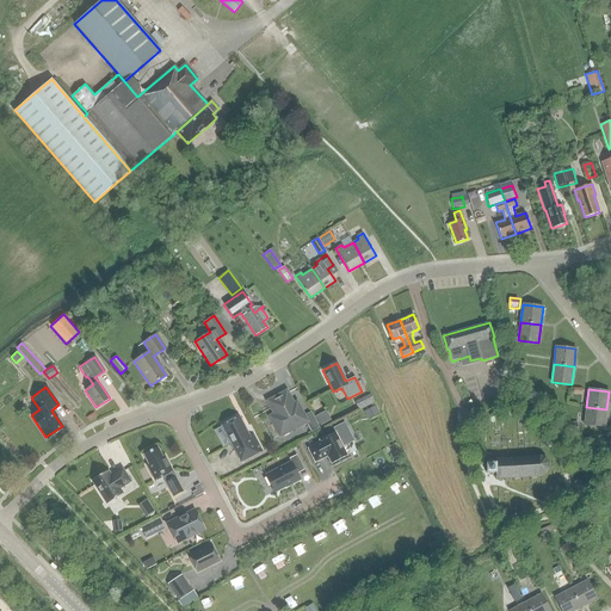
[(306,421),(303,417),(298,407),(295,409),(287,393),(269,402),(276,414),(270,418),(281,436),(282,434),(283,436),(288,432),(289,431),(306,421)]
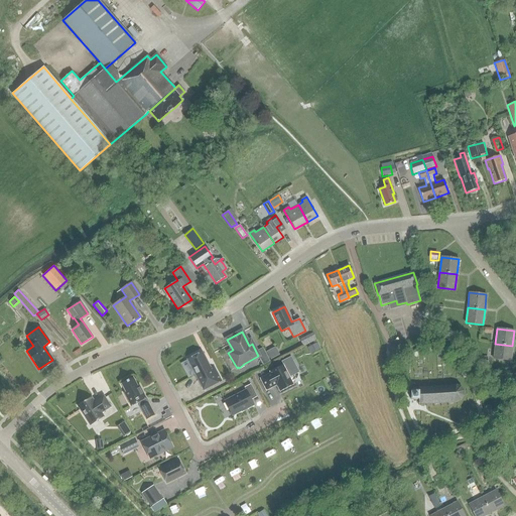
[(312,333),(304,338),(307,344),(315,340),(312,333)]
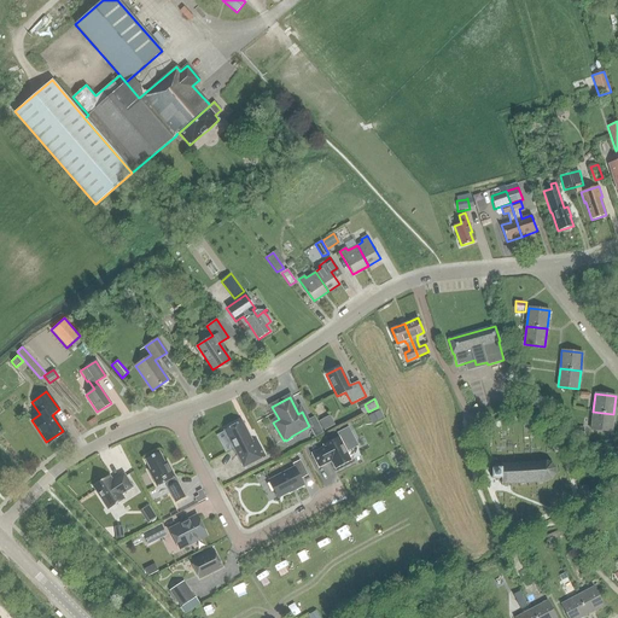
[(368,415),(372,424),(384,419),(380,410),(368,415)]
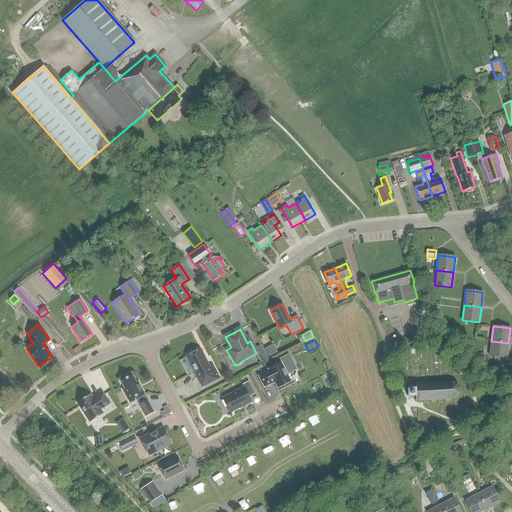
[(506,358),(508,343),(491,341),(489,356),(506,358)]
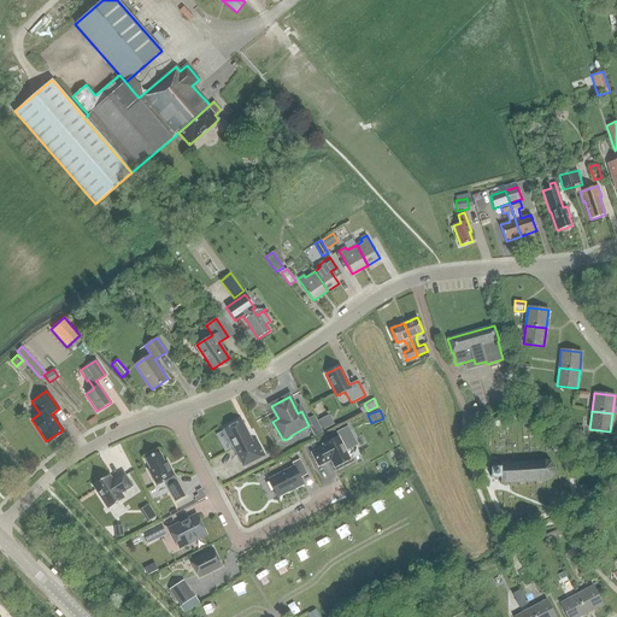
[(313,416),(306,421),(309,425),(315,436),(322,433),(313,416)]
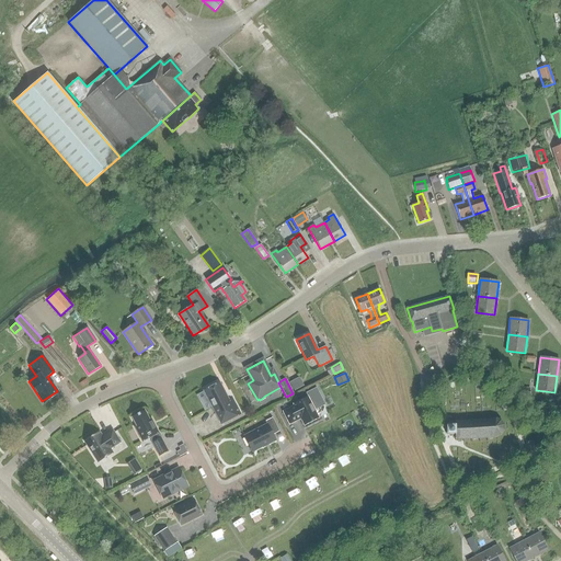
[(289,382),(294,391),(300,387),(296,379),(289,382)]
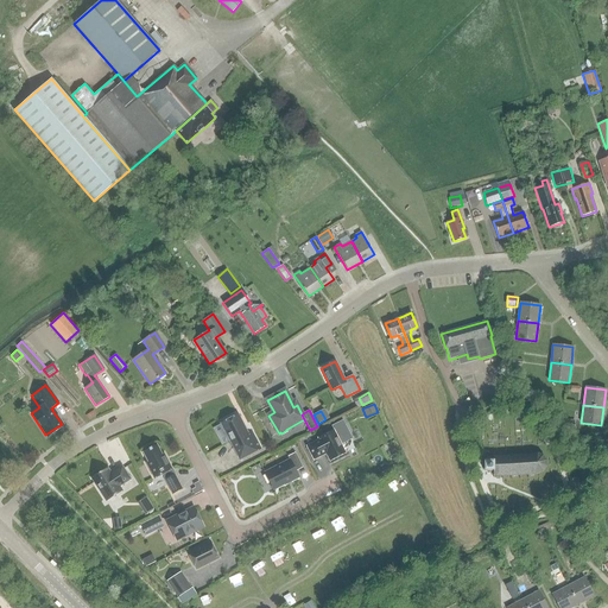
[(238,415),(221,424),(240,460),(260,449),(252,432),(248,435),(238,415)]
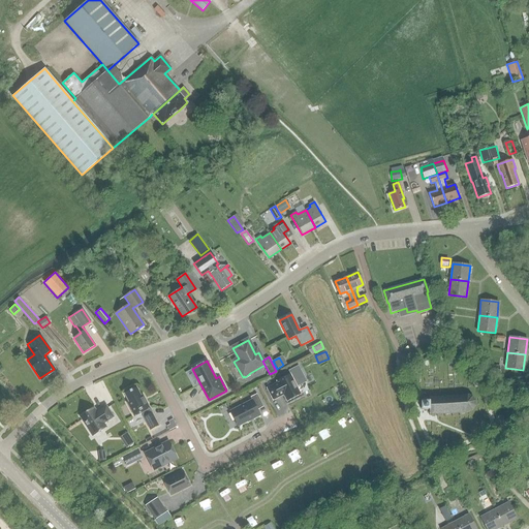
[(500,366),(493,365),(492,373),(499,374),(500,366)]
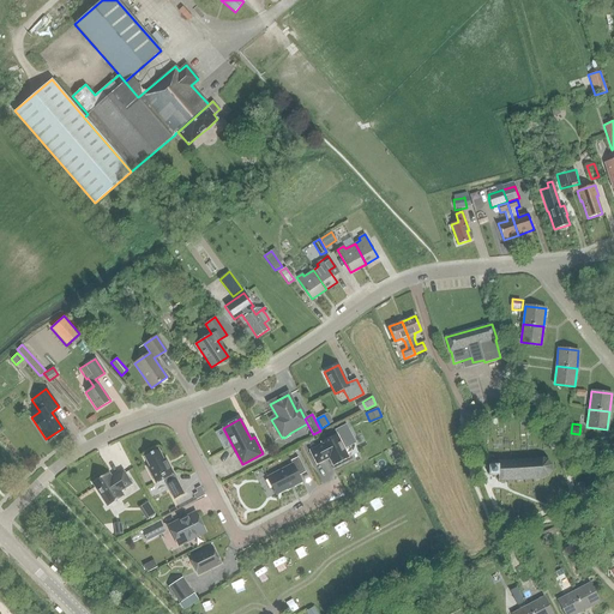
[(320,444),(308,450),(317,465),(329,459),(332,467),(349,457),(345,449),(343,444),(350,440),(345,431),(349,429),(345,425),(335,431),(336,434),(320,443),(320,444)]
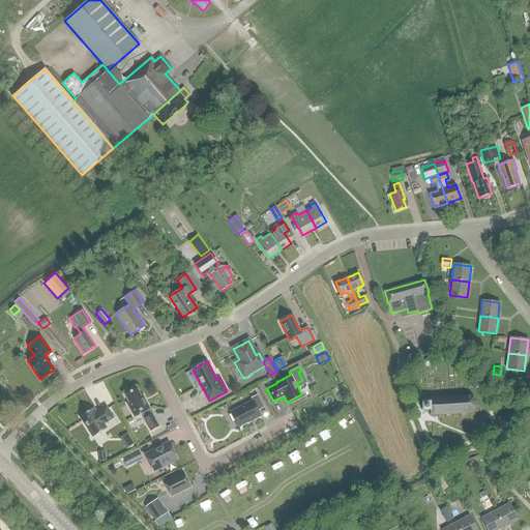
[(143,418),(150,431),(158,427),(152,413),(151,414),(149,410),(150,409),(142,395),(141,396),(137,388),(124,394),(128,403),(127,404),(135,417),(142,414),(144,418),(143,418)]
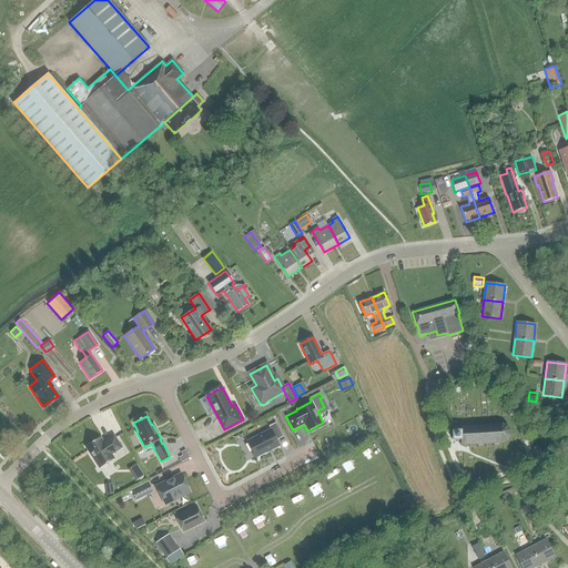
[(271,430),(246,443),(254,457),(265,452),(265,453),(279,446),(276,440),(283,437),(275,423),(269,426),(271,430)]
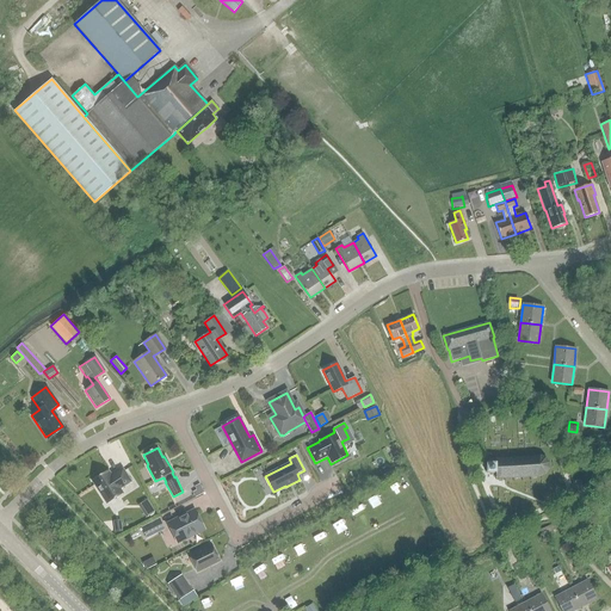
[(543,475),(544,475),(545,474),(547,473),(548,470),(548,469),(549,467),(548,464),(548,462),(547,460),(544,458),(539,456),(494,458),(494,460),(486,460),(486,463),(486,474),(495,473),(495,477),(495,479),(504,477),(505,481),(506,481),(506,477),(513,477),(513,481),(514,481),(514,477),(522,477),(522,481),(523,481),(523,477),(530,477),(530,481),(532,481),(531,477),(537,476),(543,475)]
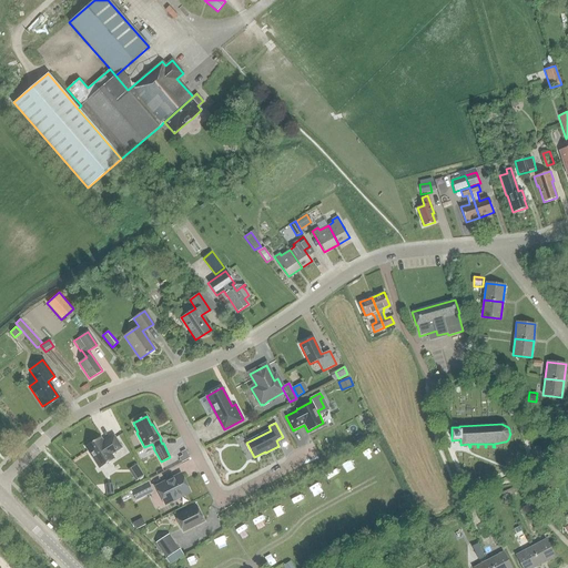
[(85,447),(99,468),(114,459),(111,455),(121,448),(113,436),(103,443),(100,437),(85,447)]
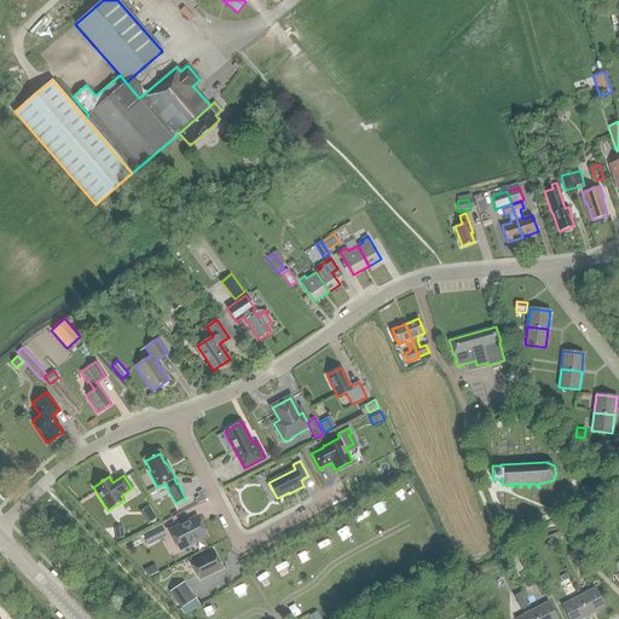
[(142,512),(150,524),(158,519),(151,505),(142,512)]
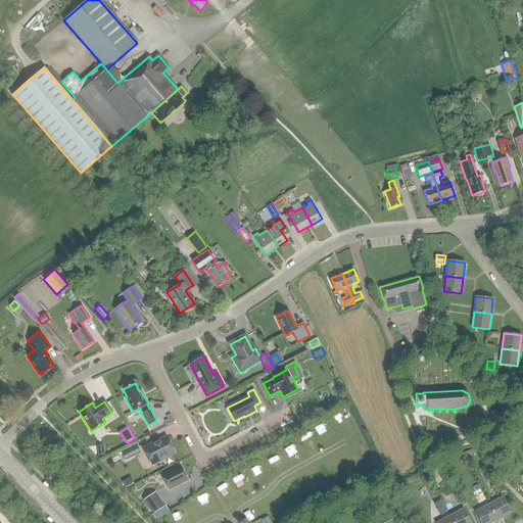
[(176,454),(167,435),(142,447),(151,466),(176,454)]
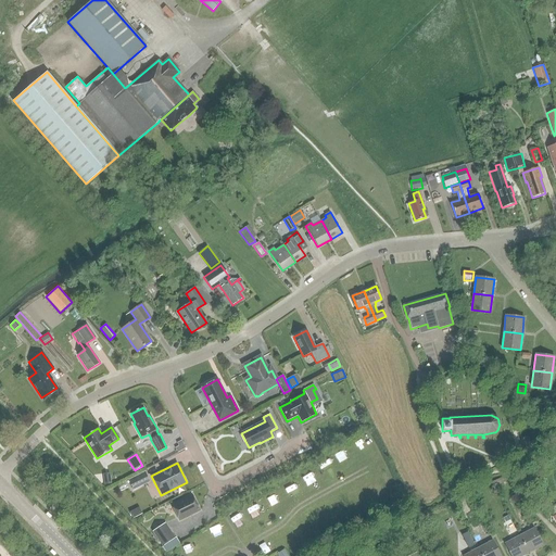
[(150,482),(144,471),(128,480),(134,491),(150,482)]
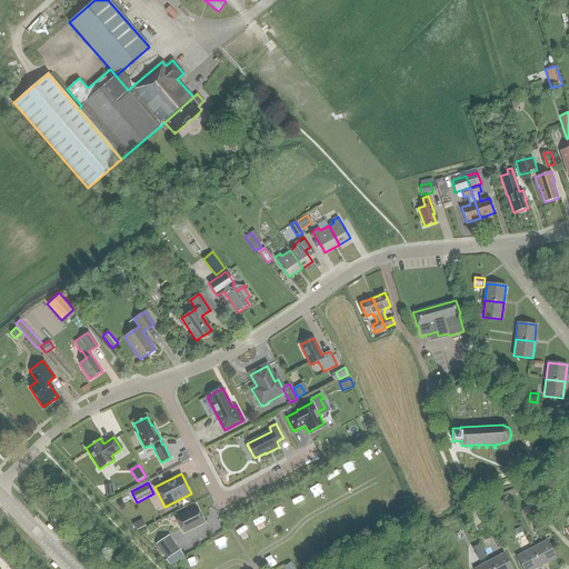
[(519,491),(517,487),(505,492),(508,498),(519,491)]
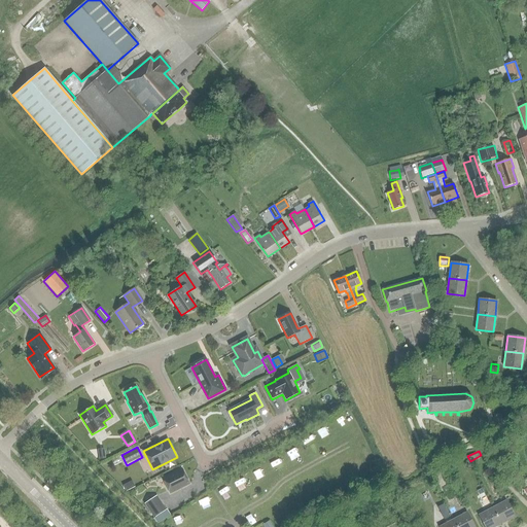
[(163,480),(171,494),(189,485),(182,469),(163,480)]
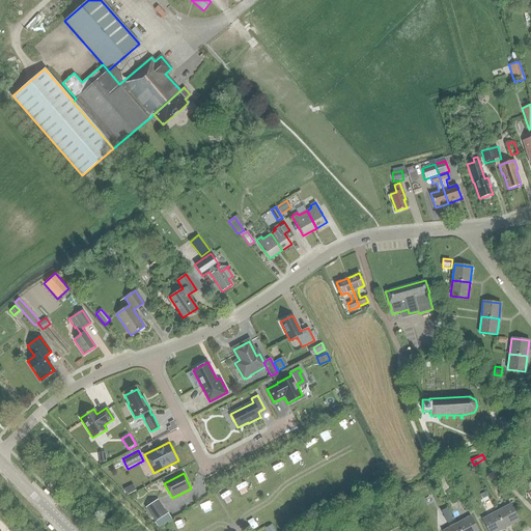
[(147,509),(157,523),(167,515),(158,502),(147,509)]
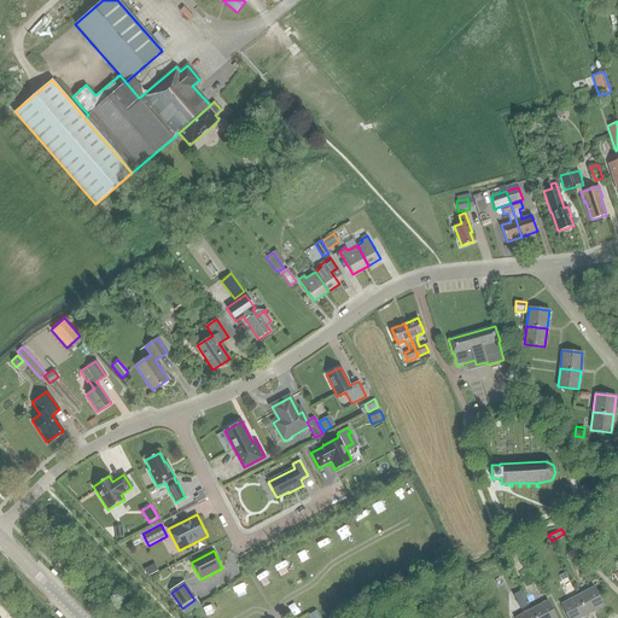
[(587,614),(604,606),(594,587),(577,595),(587,614)]
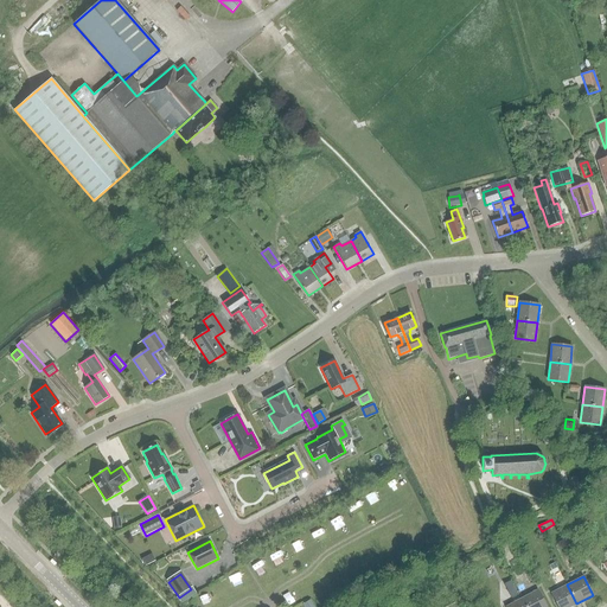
[(557,606),(568,606),(576,604),(567,585),(551,593),(557,606)]
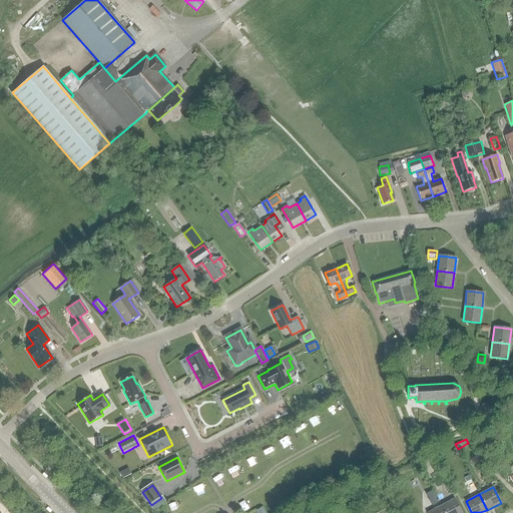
[(441,506),(444,512),(461,512),(454,499),(441,506)]
